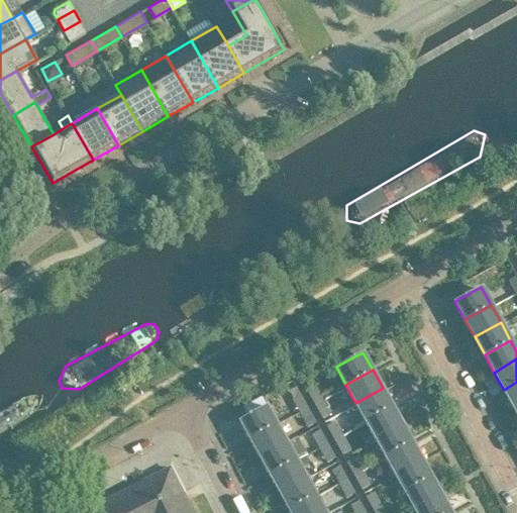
[(516,382),(504,390),(514,408),(516,405),(516,382)]
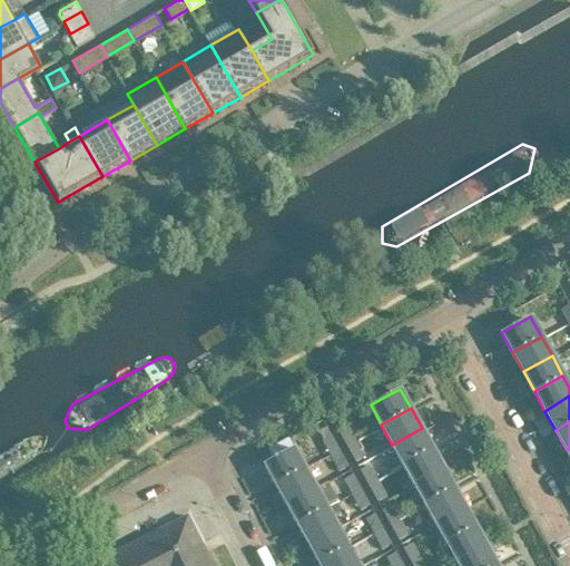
[(338,428),(347,443),(355,439),(347,423),(338,428)]
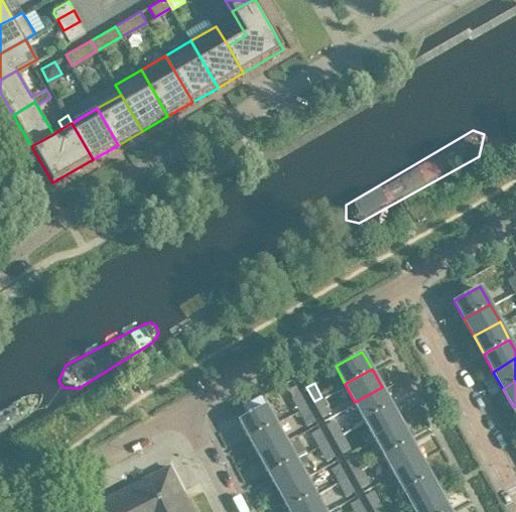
[(365,419),(392,404),(382,387),(355,402),(365,419)]
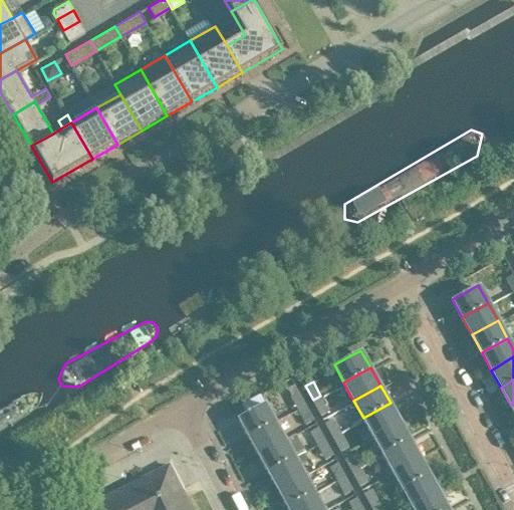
[(291,395),(298,408),(306,404),(298,390),(291,395)]
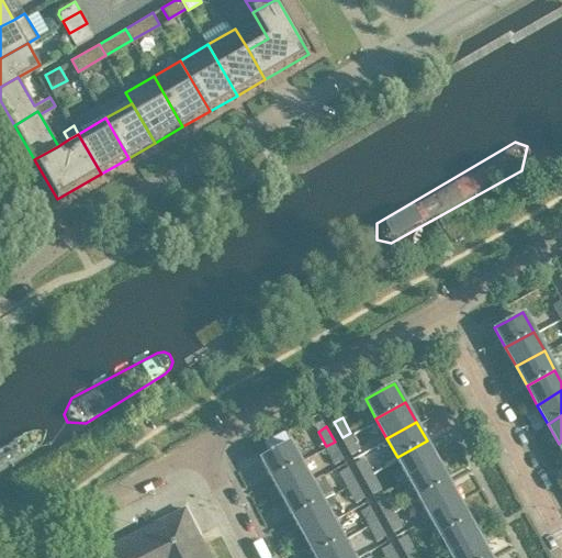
[(359,447),(350,433),(343,437),(350,453),(359,447)]
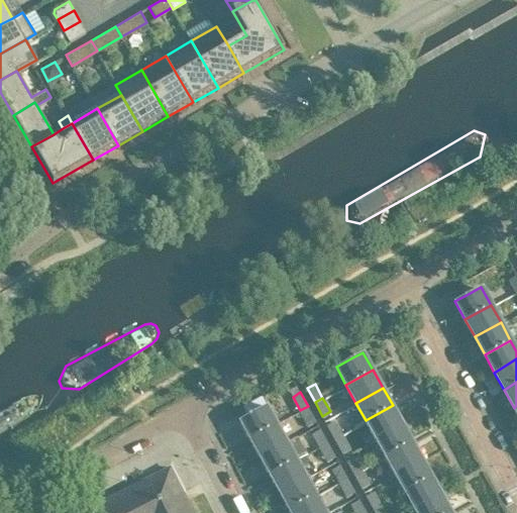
[(0,430),(15,422),(22,413),(24,405),(16,404),(5,405),(0,407),(0,430)]
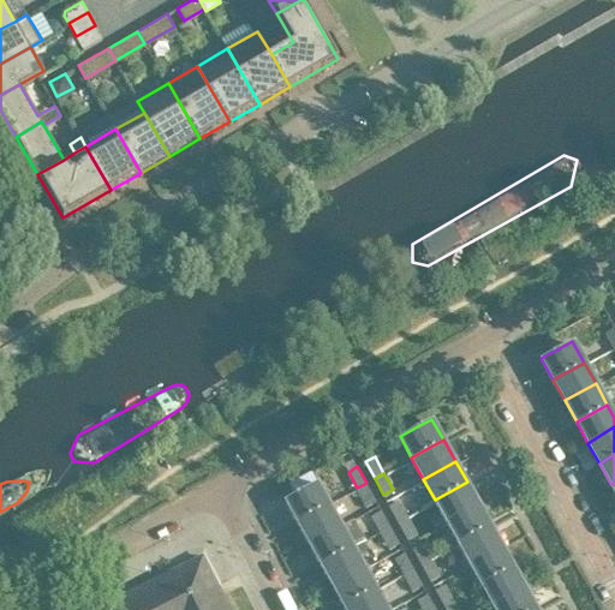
[(285,500),(297,521),(329,503),(317,482),(312,485),(294,495),(285,500)]
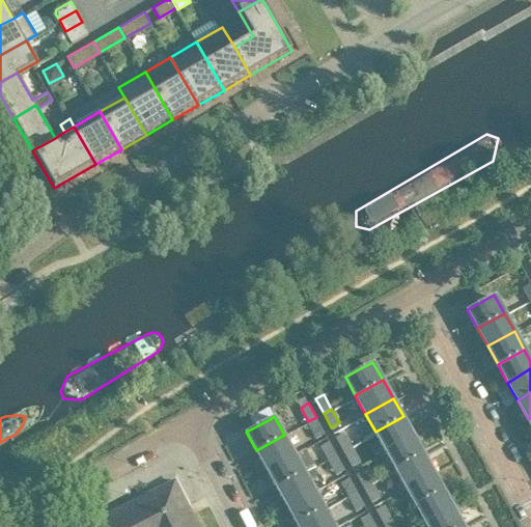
[(386,450),(413,435),(403,416),(375,432),(386,450)]
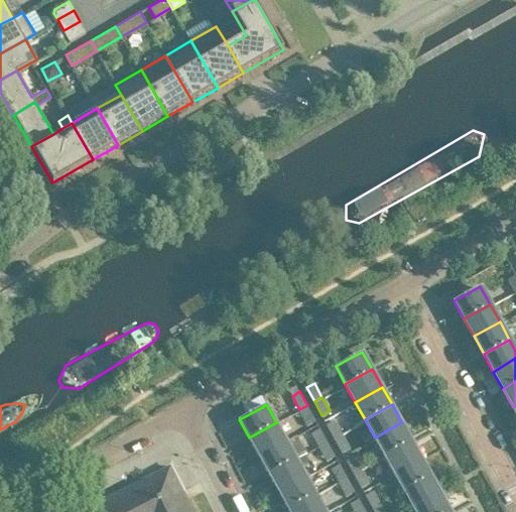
[(307,423),(314,419),(307,405),(299,409),(307,423)]
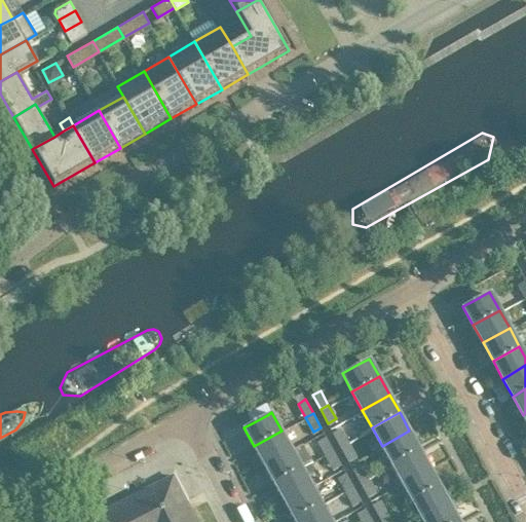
[(340,426),(332,431),(340,445),(348,441),(340,426)]
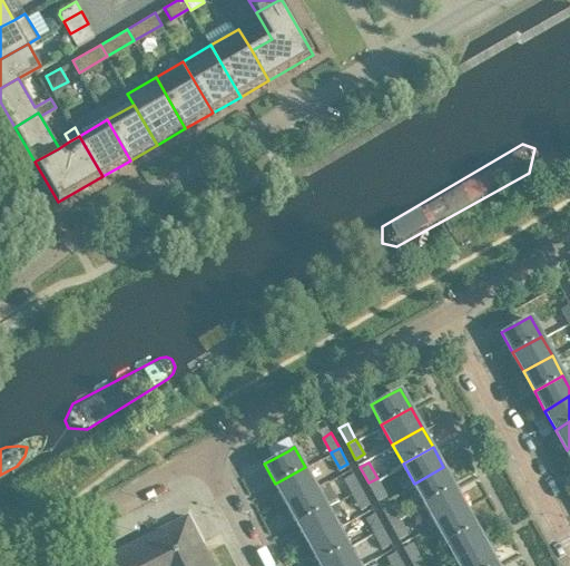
[(275,484),(286,503),(315,486),(305,467),(275,484)]
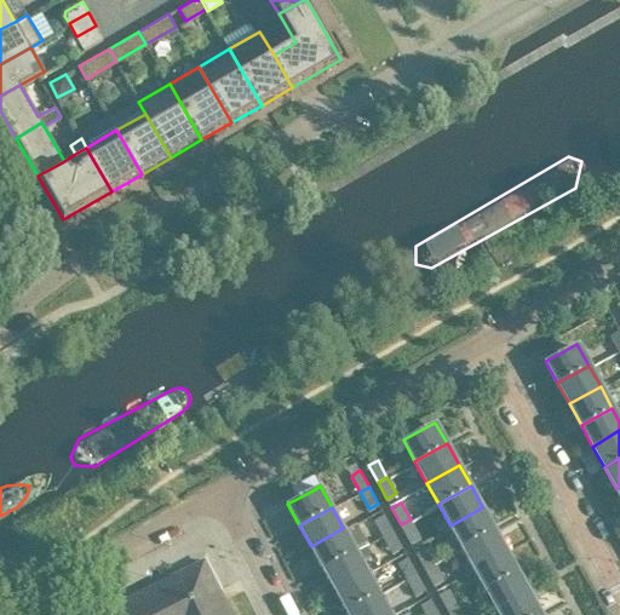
[(461,546),(494,528),(482,507),(451,526),(461,546)]
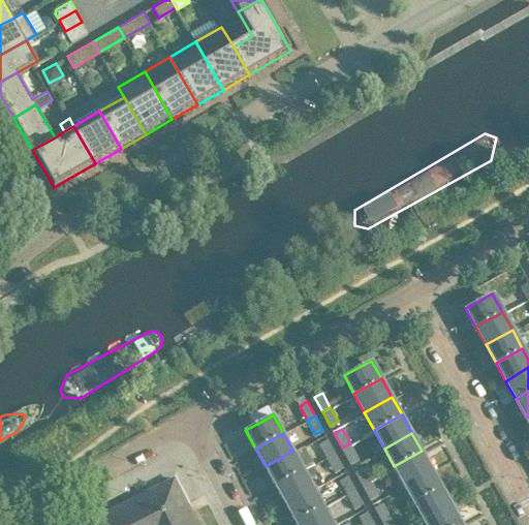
[(327,456),(335,452),(327,436),(318,441),(327,456)]
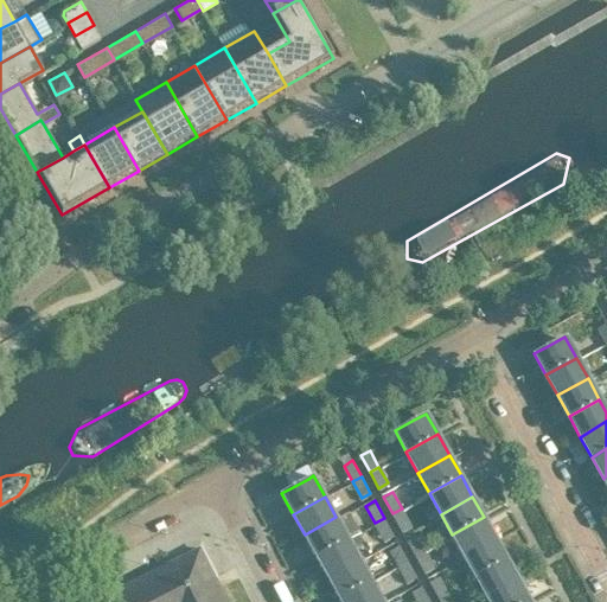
[(410,524),(402,508),(393,513),(402,530),(410,524)]
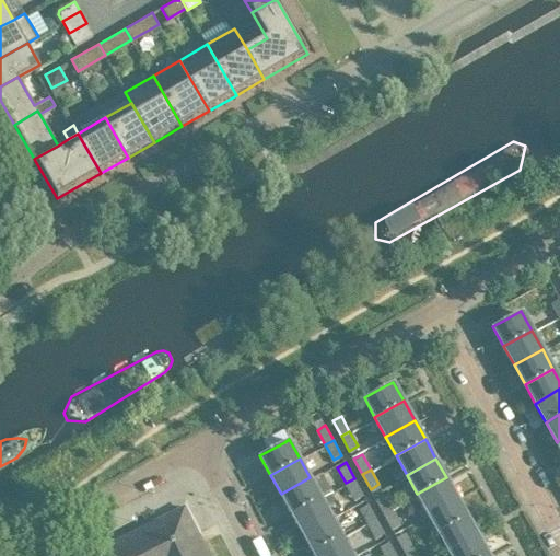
[(322,471),(310,477),(281,494),(291,513),(321,497),(333,490),(322,471)]
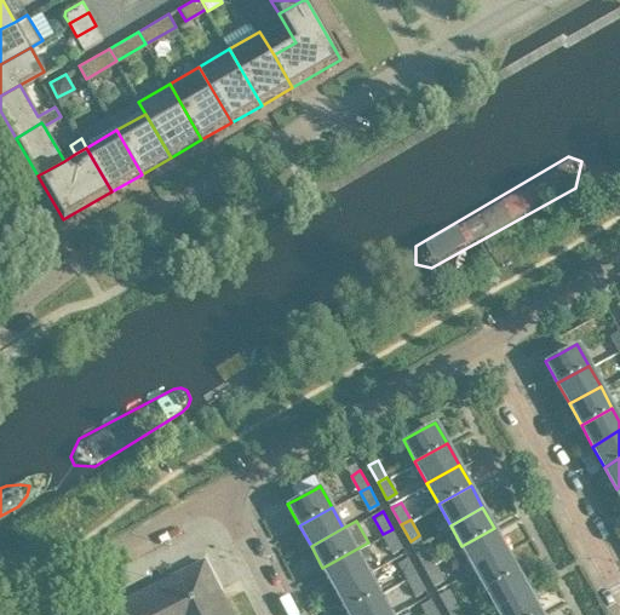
[(474,568),(506,550),(494,528),(461,546),(474,568)]
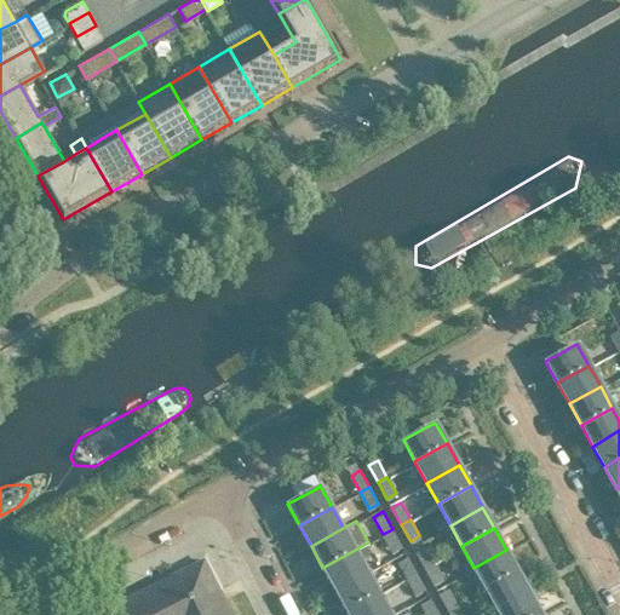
[(392,551),(401,545),(392,529),(383,534),(392,551)]
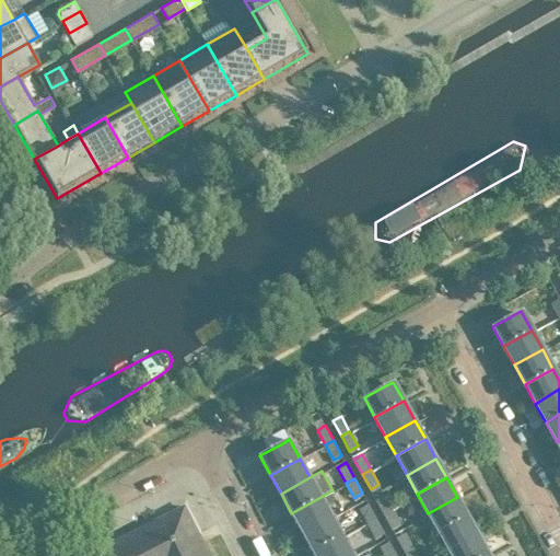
[(384,493),(375,497),(384,512),(392,508),(384,493)]
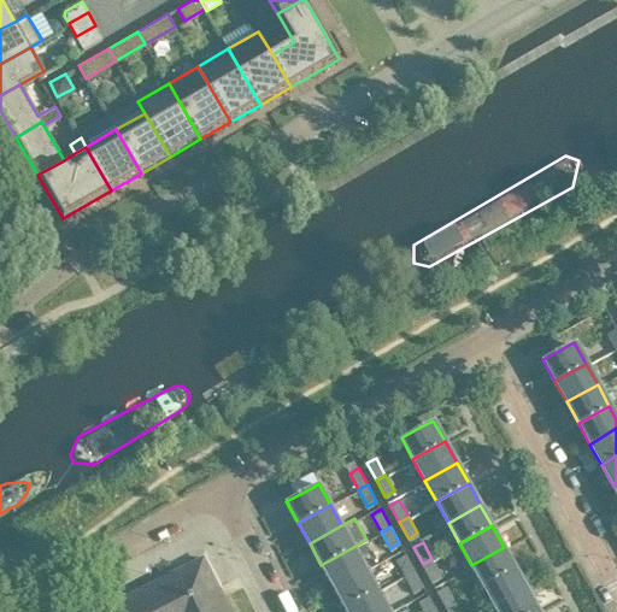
[(321,565),(333,586),(365,568),(353,547),(321,565)]
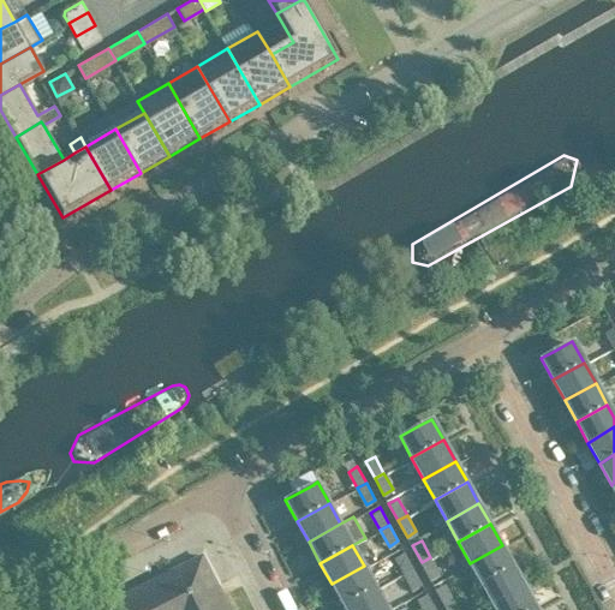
[(482,584),(513,567),(502,545),(470,563),(482,584)]
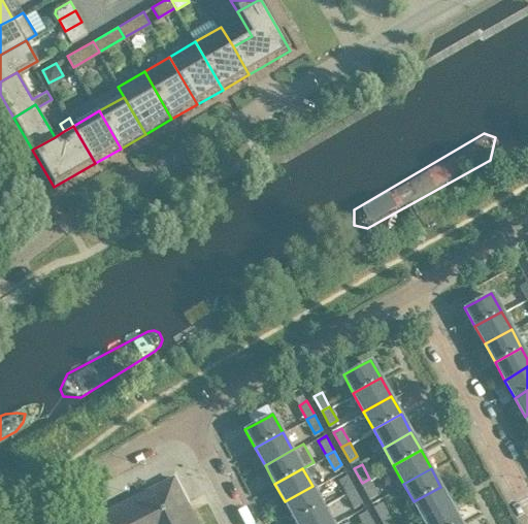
[(347,491),(354,487),(347,472),(338,477),(347,491)]
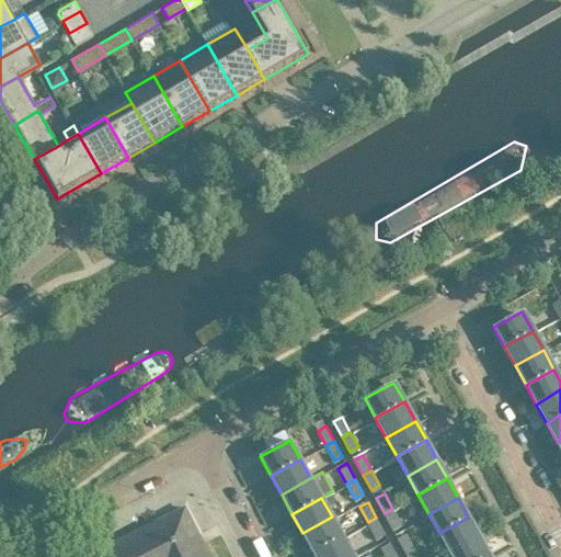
[(209,556),(202,541),(197,532),(186,511),(184,508),(185,503),(184,503),(183,507),(180,509),(158,520),(157,520),(147,525),(107,545),(83,556),(209,556)]
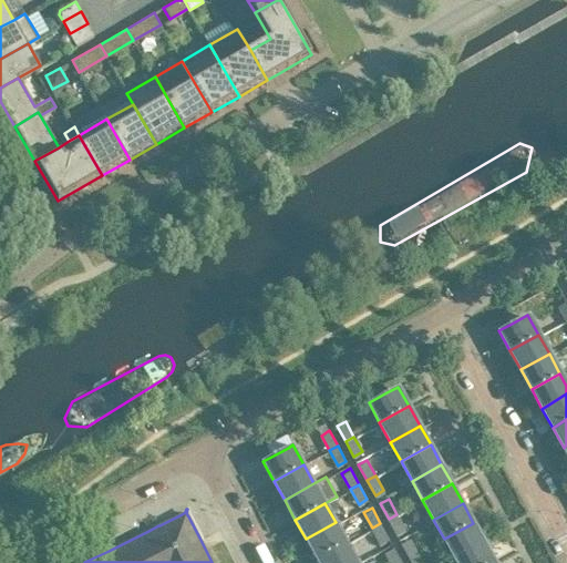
[(405,530),(397,514),(389,519),(397,534),(405,530)]
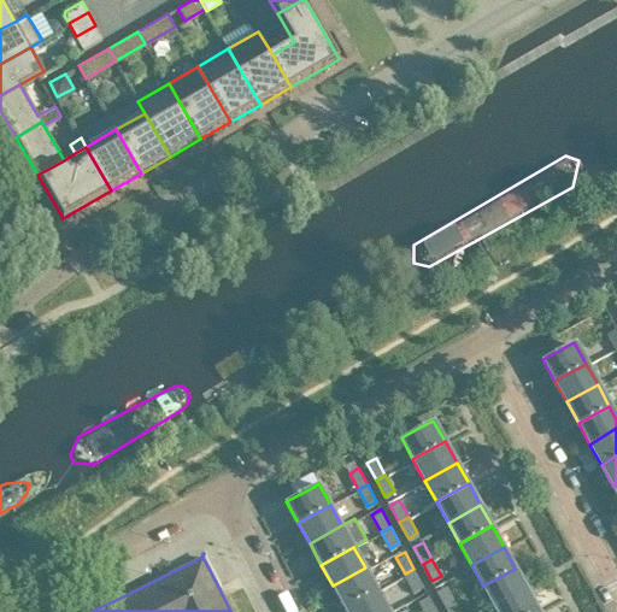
[(333,586),(345,607),(377,589),(365,568),(333,586)]
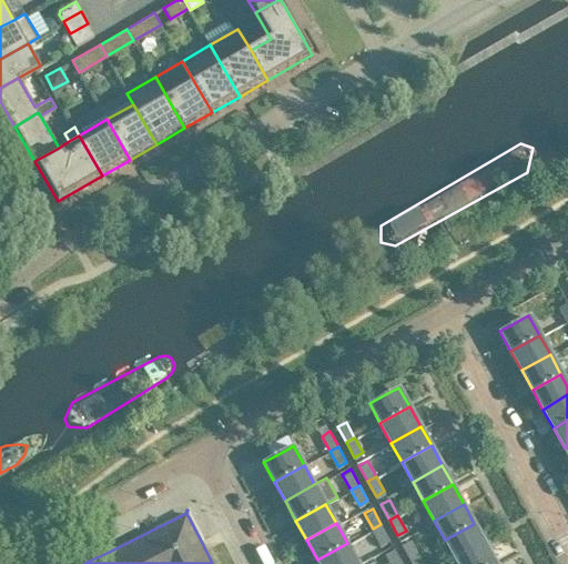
[(381,544),(389,539),(381,524),(373,529),(381,544)]
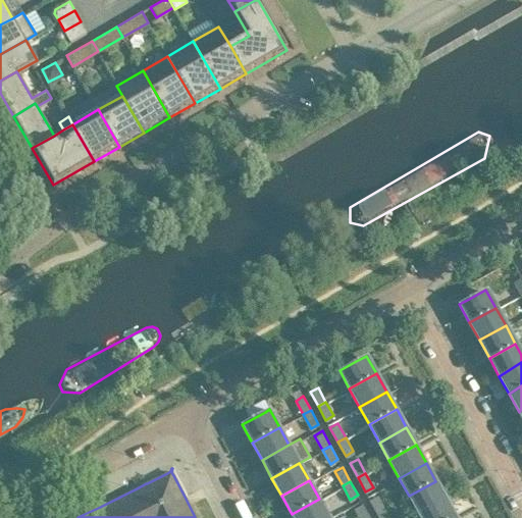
[(418,514),(446,499),(435,481),(409,496),(418,514)]
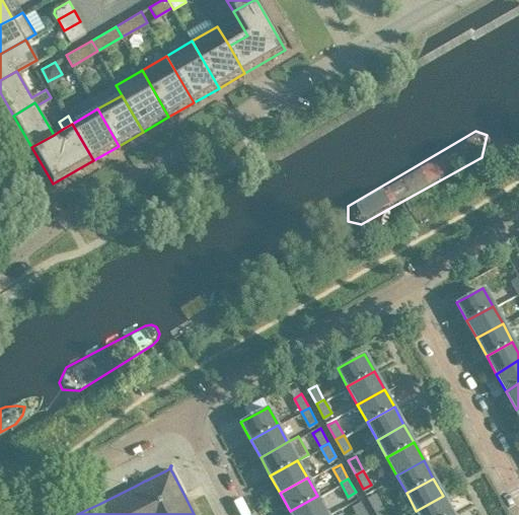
[(375,492),(367,496),(375,510),(383,506),(375,492)]
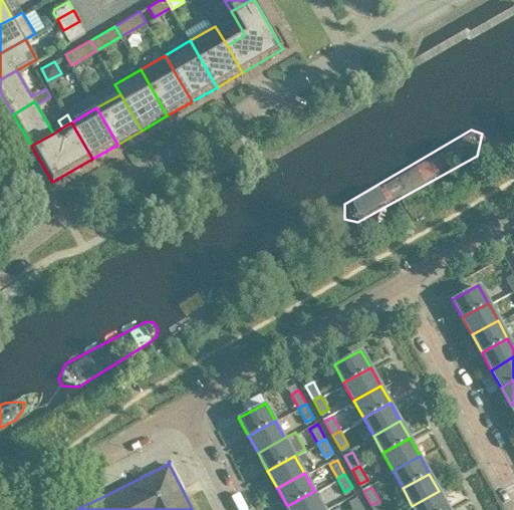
[(287,506),(289,509),(320,509),(323,508),(314,491),(287,506)]
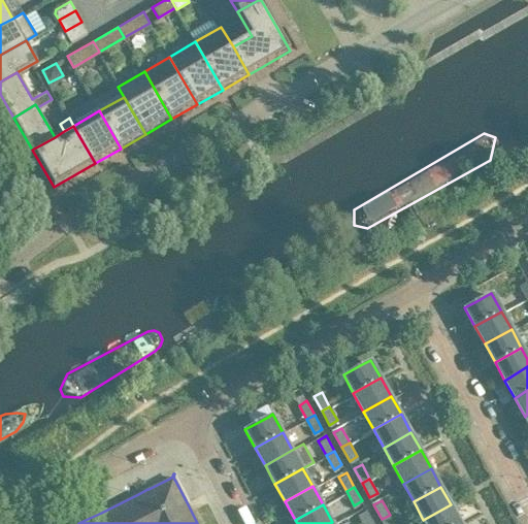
[(425,523),(458,523),(461,523),(451,504),(423,520),(425,523)]
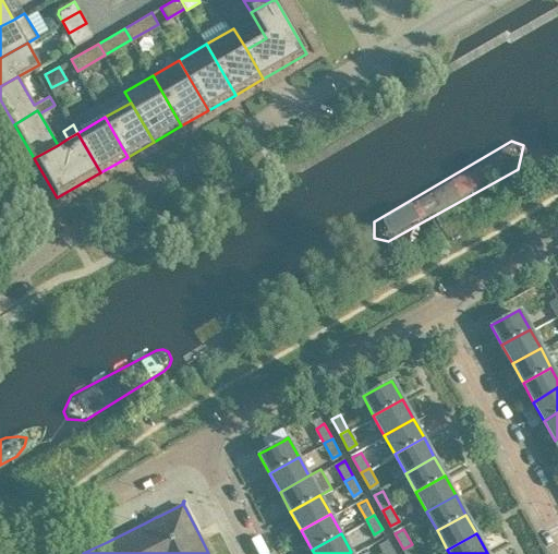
[(385,553),(392,553),(396,553),(387,538),(378,542),(385,553)]
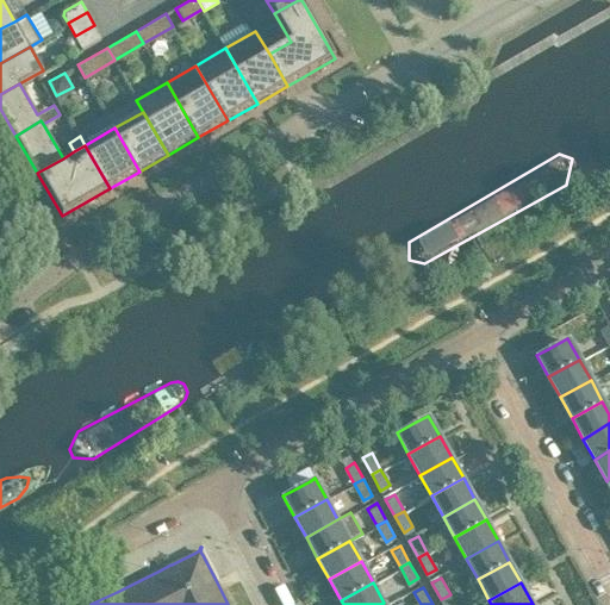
[(455,604),(450,594),(441,599),(443,604),(455,604)]
